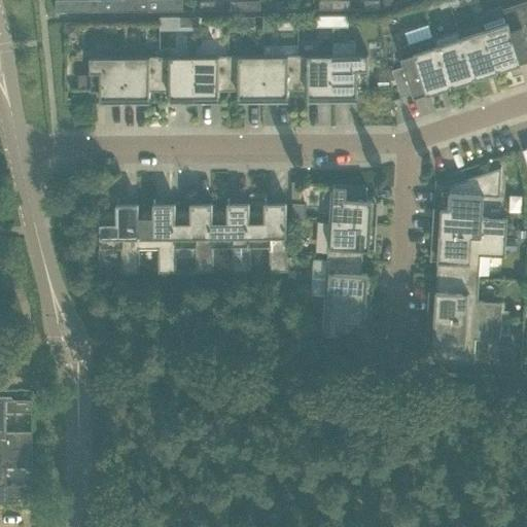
[(78,11),(78,0),(55,0),(55,11),(78,11)]
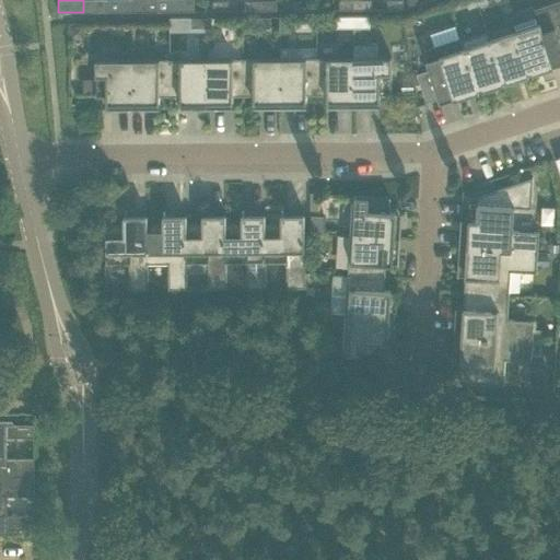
[(107,0),(83,0),(83,12),(108,11),(107,0)]
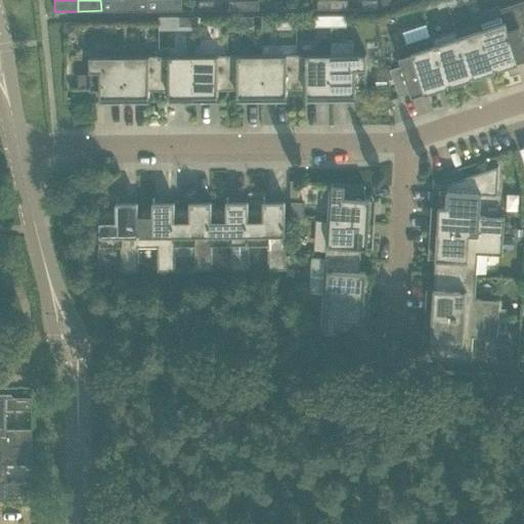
[(123,0),(100,0),(101,10),(124,10),(123,0)]
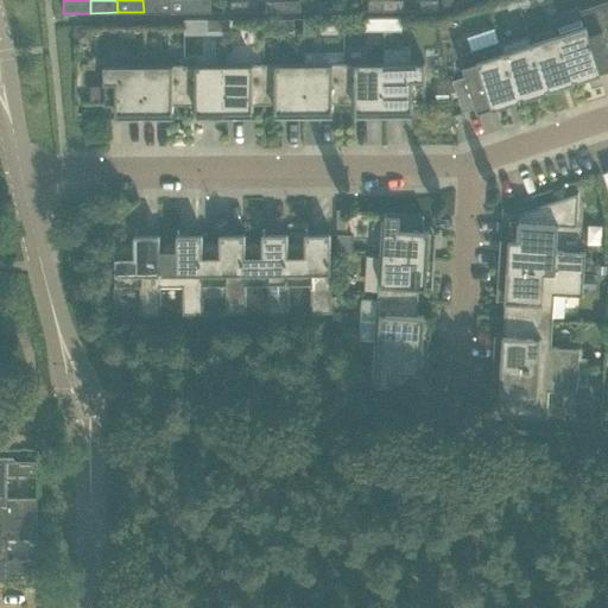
[(170,12),(169,0),(143,0),(144,12),(170,12)]
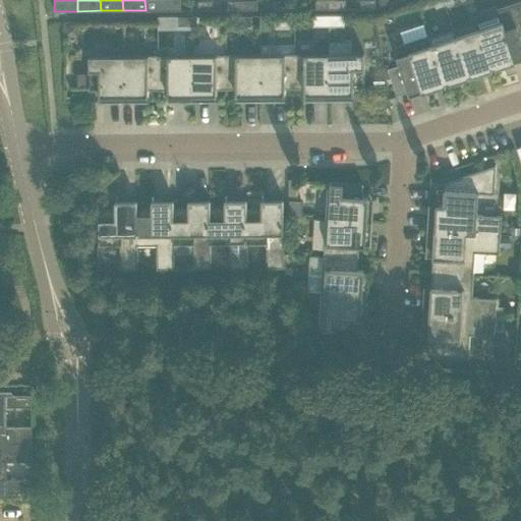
[(168,0),(145,0),(146,10),(168,10),(168,0)]
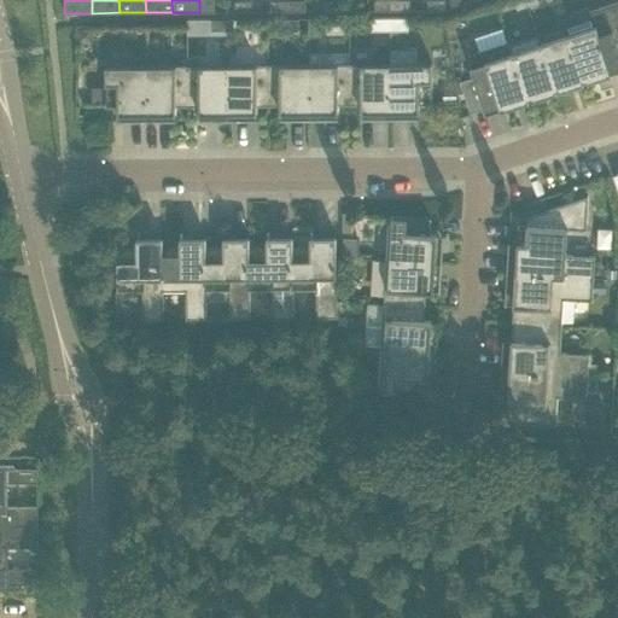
[(199,0),(199,12),(214,12),(213,0),(199,0)]
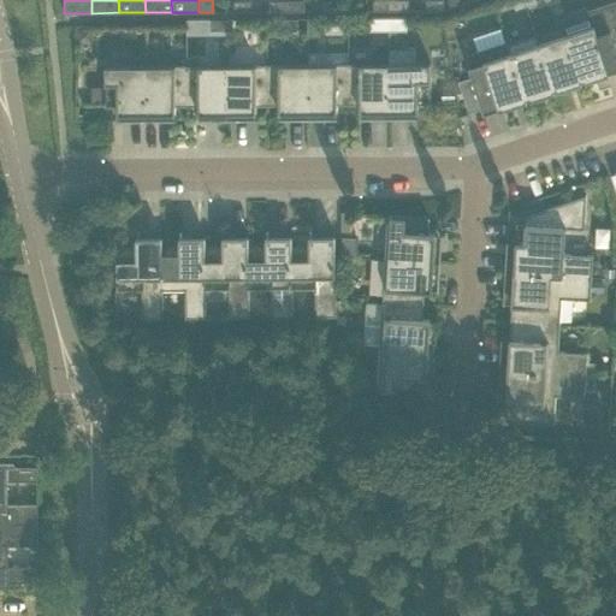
[(286,11),(286,0),(268,1),(268,11),(286,11)]
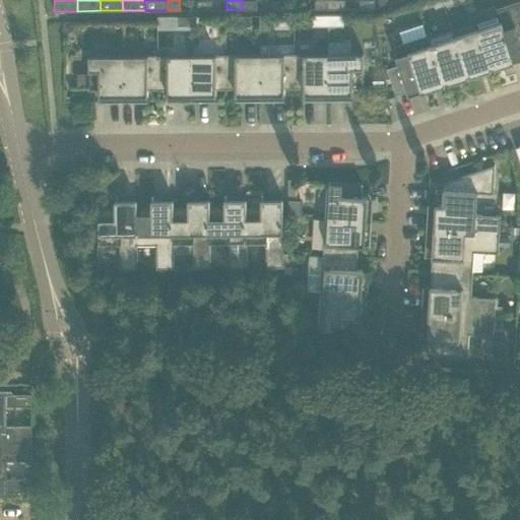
[(242,0),(242,9),(256,9),(256,0),(242,0)]
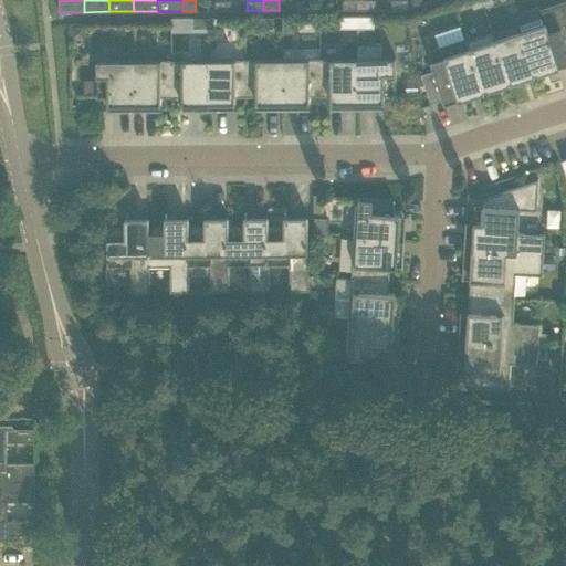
[(359,9),(358,0),(342,0),(343,10),(359,9)]
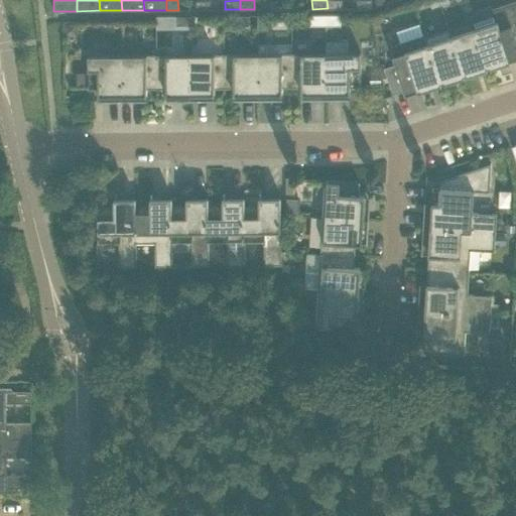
[(341,0),(327,0),(328,8),(342,8),(341,0)]
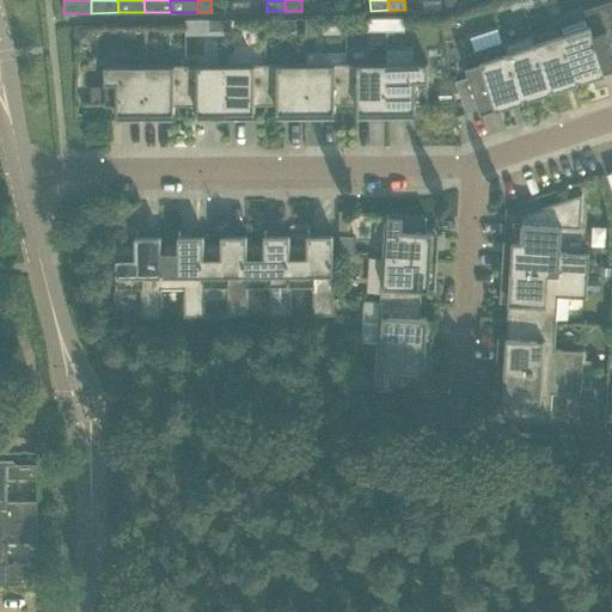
[(422,0),(423,10),(440,10),(440,0),(422,0)]
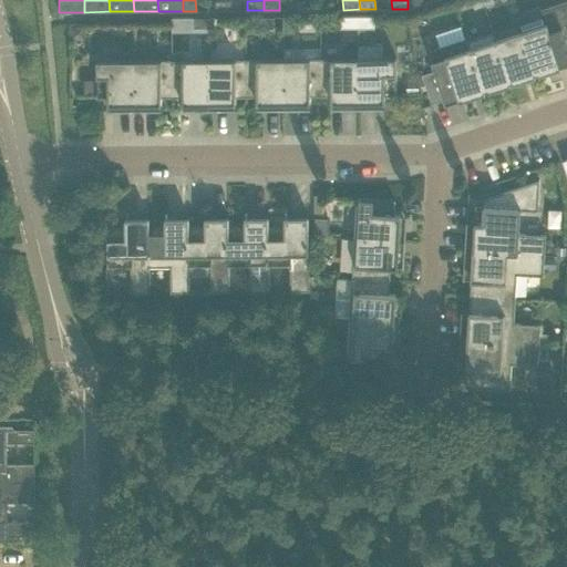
[(232,1),(215,1),(215,11),(232,11),(232,1)]
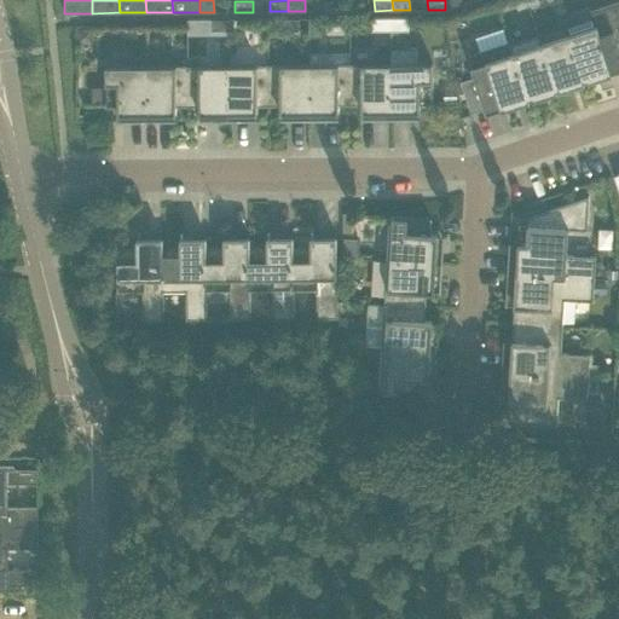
[(595,25),(570,34),(584,80),(618,68),(618,46),(614,33),(618,32),(618,9),(617,3),(590,11),(595,25)]
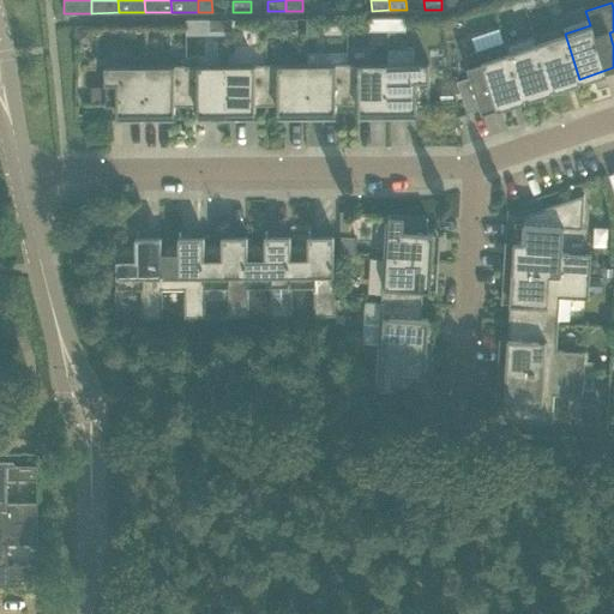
[(337,18),(337,7),(320,7),(320,18),(337,18)]
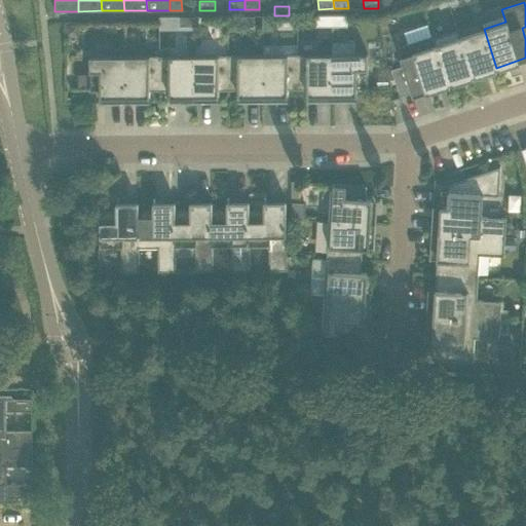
[(289,6),(289,15),(304,15),(304,6),(289,6)]
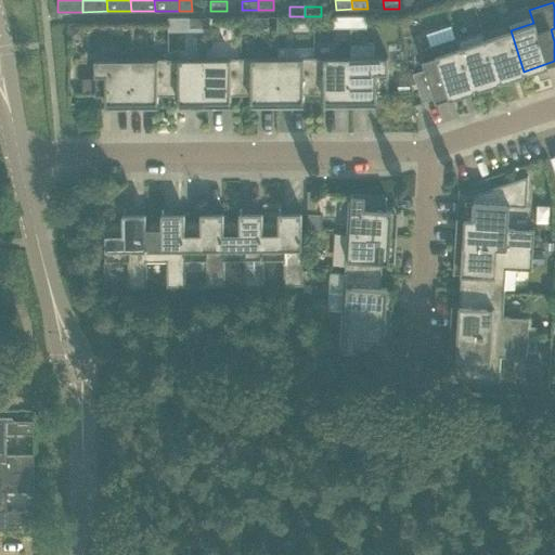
[(268,16),(253,16),(253,27),(268,26),(268,16)]
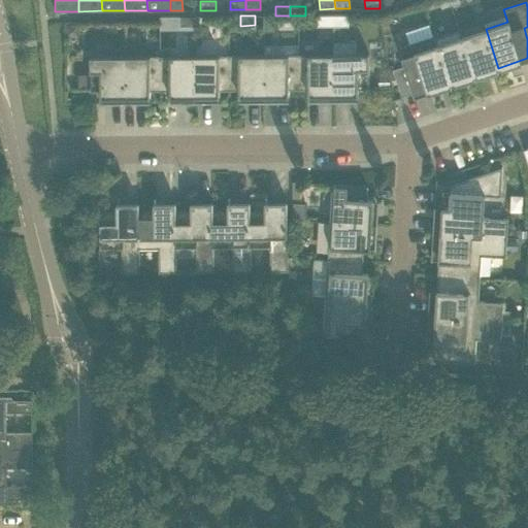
[(267,15),(263,15),(263,31),(273,31),(273,15),(267,15)]
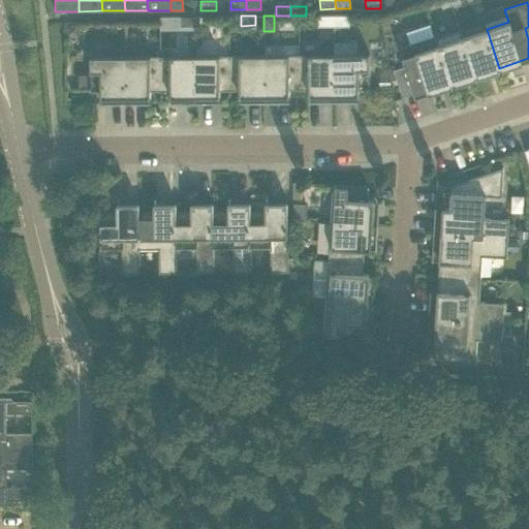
[(333,16),(317,16),(317,26),(333,26),(333,16)]
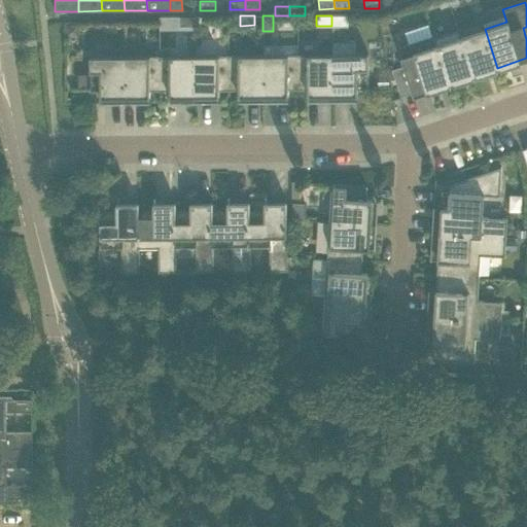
[(347,15),(331,15),(331,26),(347,26),(347,15)]
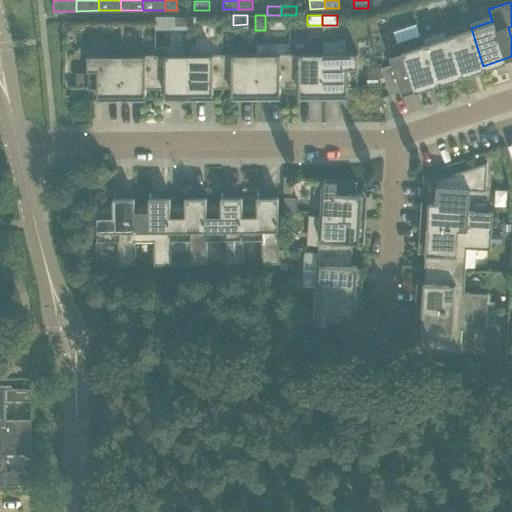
[(188,16),(174,16),(174,25),(188,25),(188,16)]
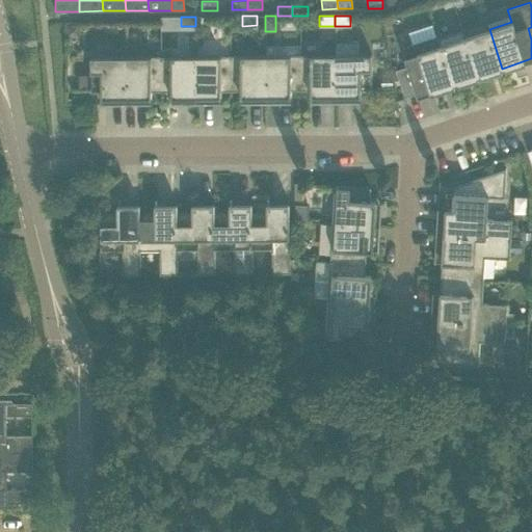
[(413,44),(401,47),(406,63),(418,97),(454,85),(439,37),(437,35),(435,35),(431,23),(408,31),(413,44)]
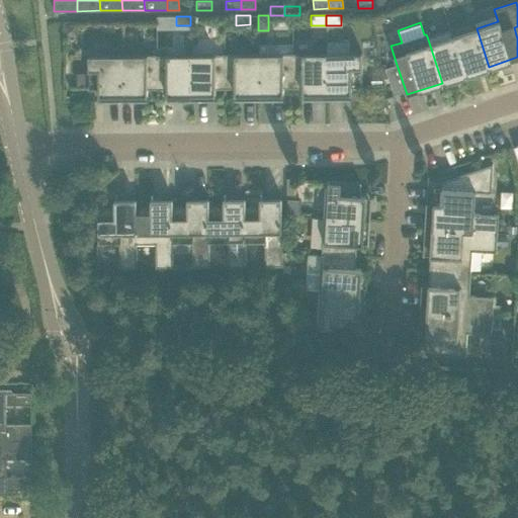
[(77,24),(64,24),(64,35),(77,34),(77,24)]
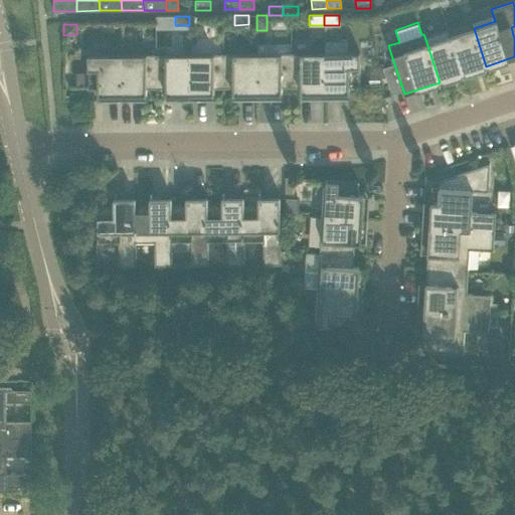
[(449,28),(424,36),(440,82),(463,74),(451,36),(449,28)]
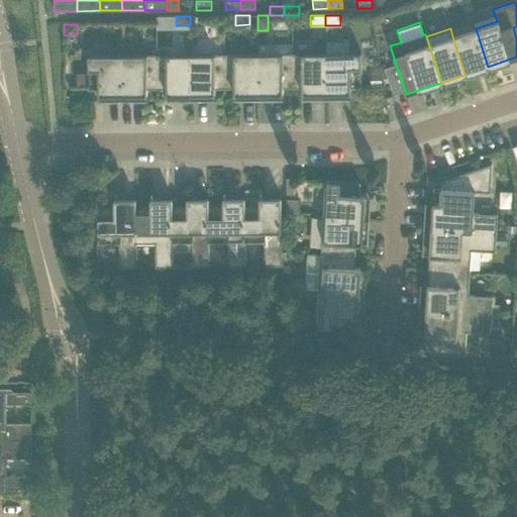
[(476,28),(452,36),(464,75),(488,67),(476,28)]
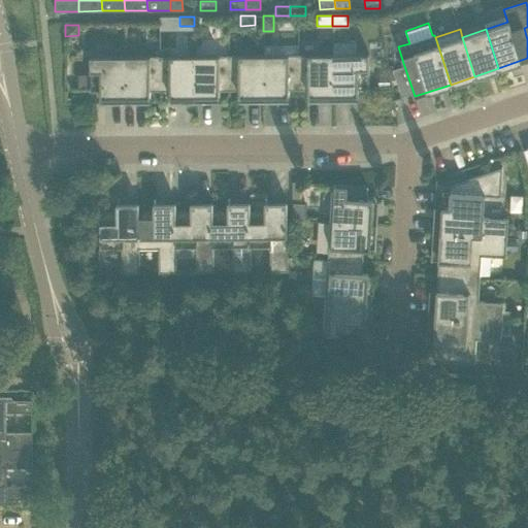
[(298,54),(263,55),(264,102),(278,102),(278,96),(288,96),(288,89),(298,89),(298,54)]
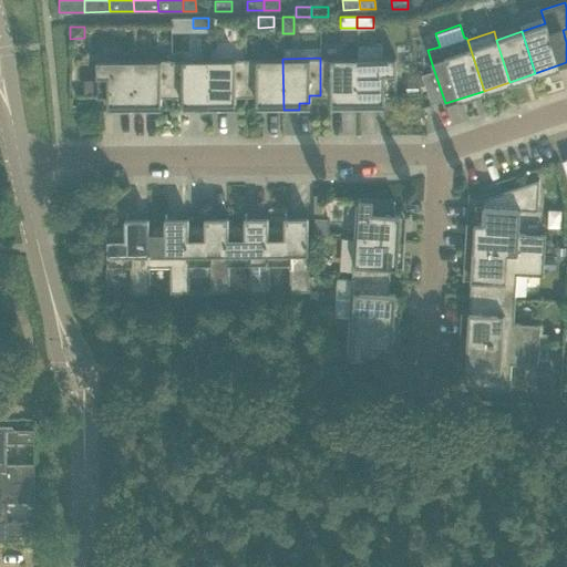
[(358,109),(358,58),(320,58),(320,95),(331,95),(331,102),(342,102),(342,109),(358,109)]
